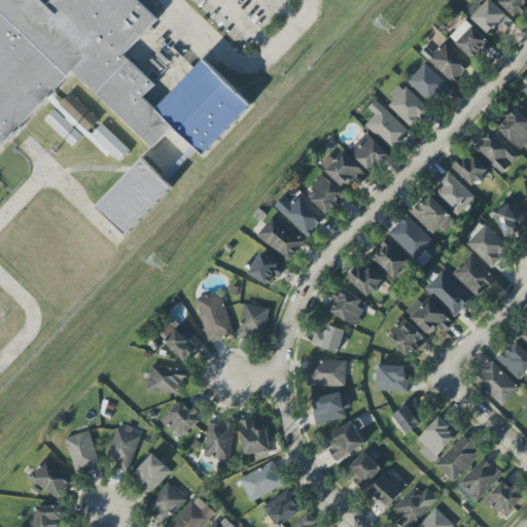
[(0,0),(134,0),(155,21),(124,57),(152,85),(143,97),(173,127),(153,146),(74,69),(0,145),(0,0)]
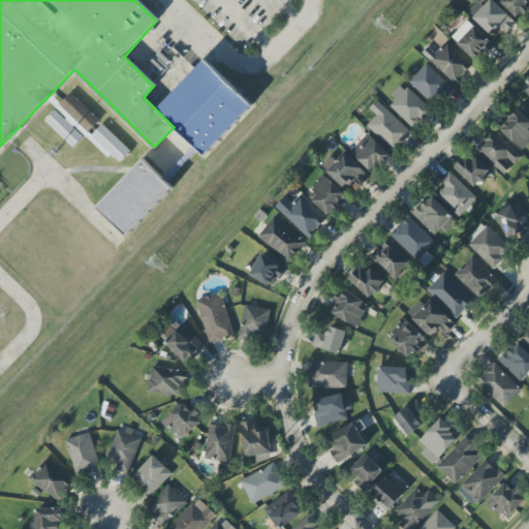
[(490,0),(473,19),(497,40),(515,22),(491,0),(490,0)]
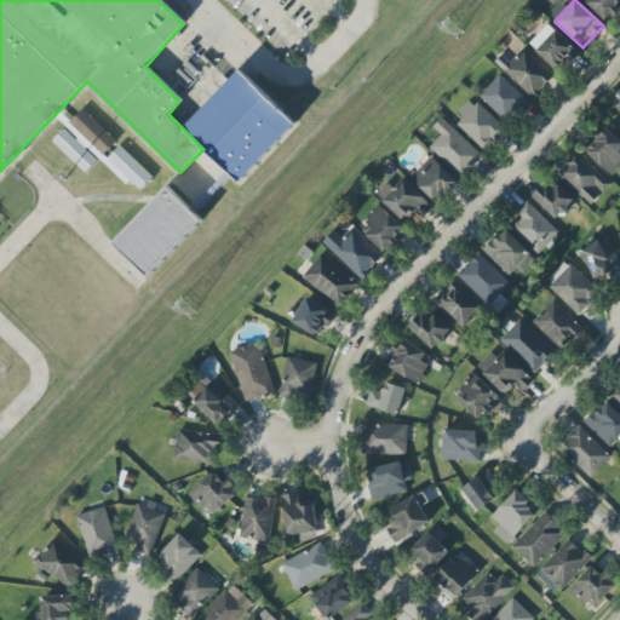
[(619,0),(587,0),(585,3),(607,22),(619,6),(619,0)]
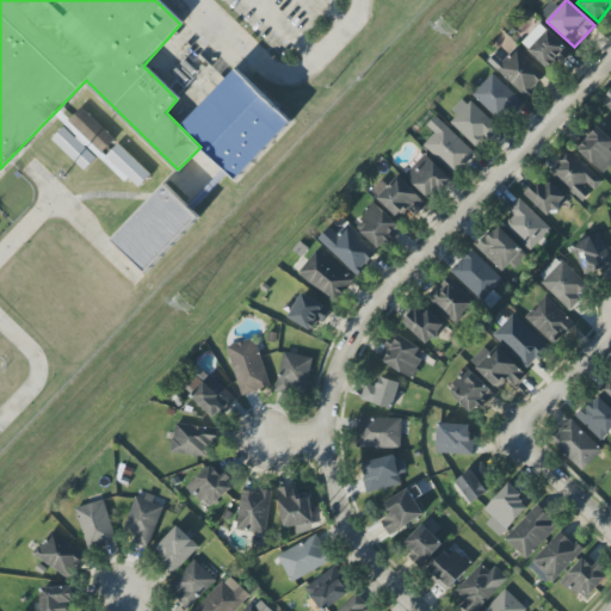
[(522,43),(547,69),(567,50),(543,24),(522,43)]
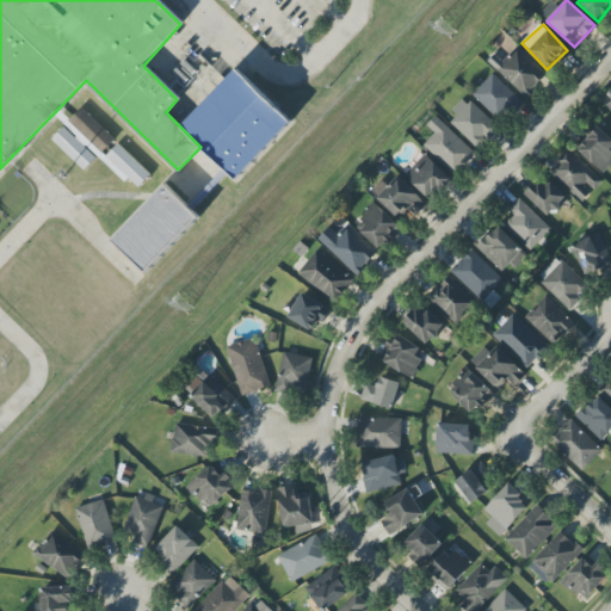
[(548,76),(516,47),(503,62),(494,55),(488,61),(528,98),(548,76)]
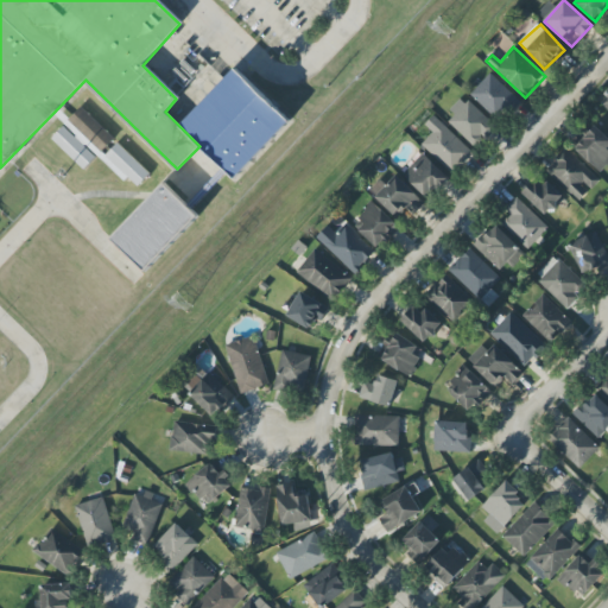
[(236,69),(187,125),(242,177),(293,122),(236,69)]
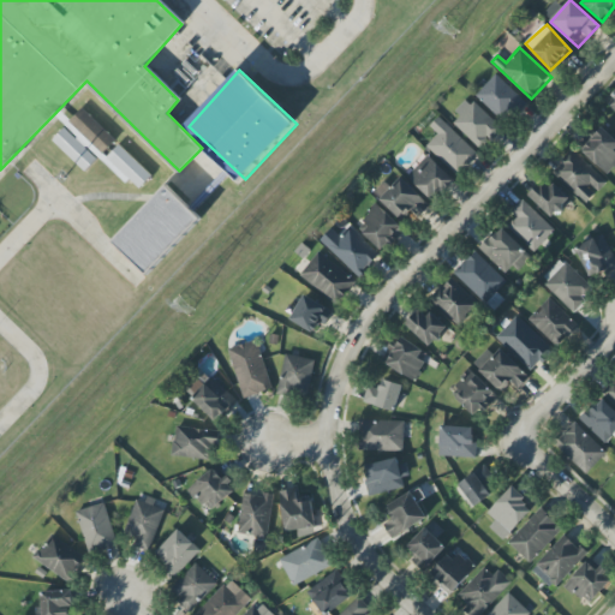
[(525,101),(496,75),(476,96),(505,123),(525,101)]
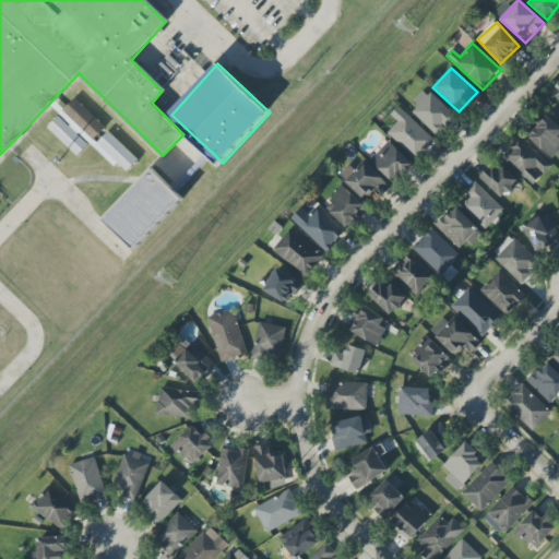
[(456,118),(427,91),(409,109),(438,137),(456,118)]
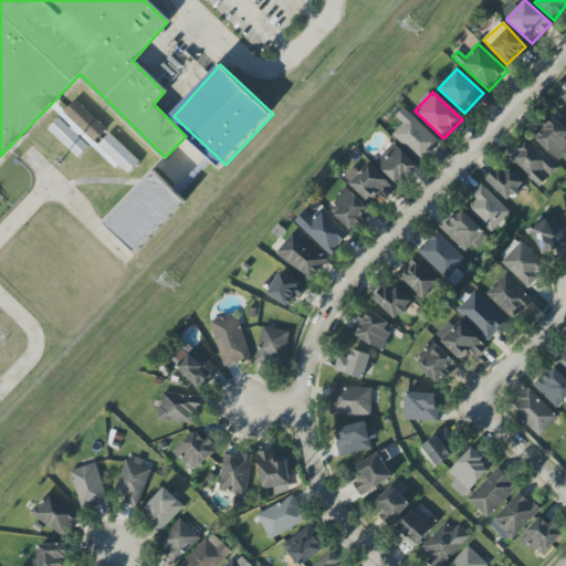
[(63,113),(95,143),(107,129),(75,100),(63,113)]
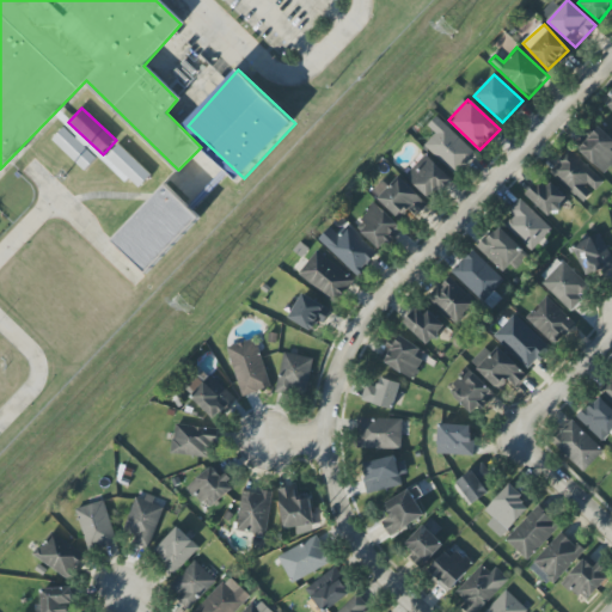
[(436,133),(424,146),(457,176),(477,154),(436,117),(428,126),(436,133)]
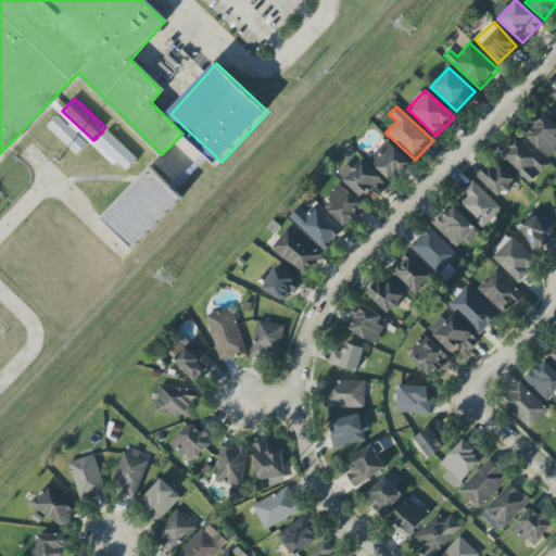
[(88,144),(59,115),(48,127),(77,155),(88,144)]
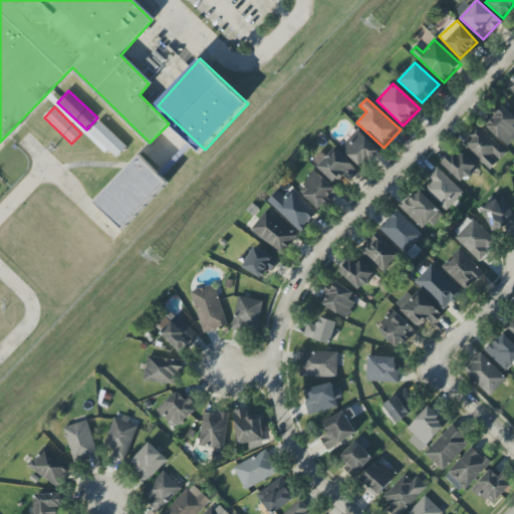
[(486,125),(509,148),(513,142),(513,116),(504,106),(486,125)]
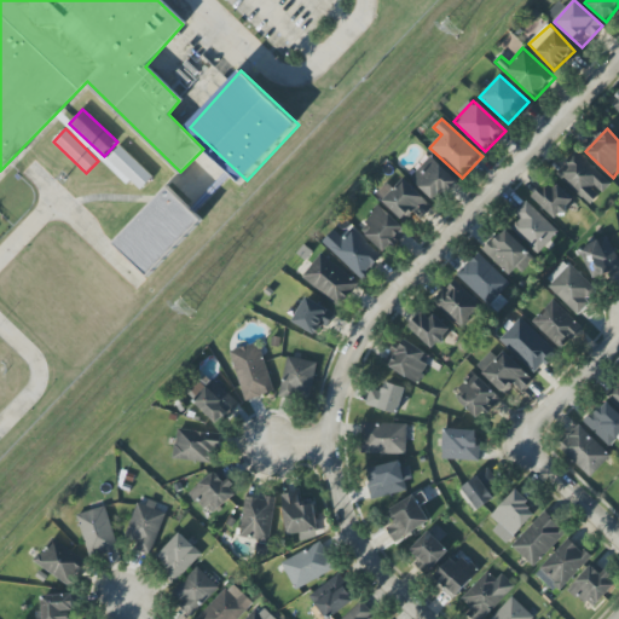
[(590,206),(600,194),(601,195),(612,184),(577,151),(555,173),(590,206)]
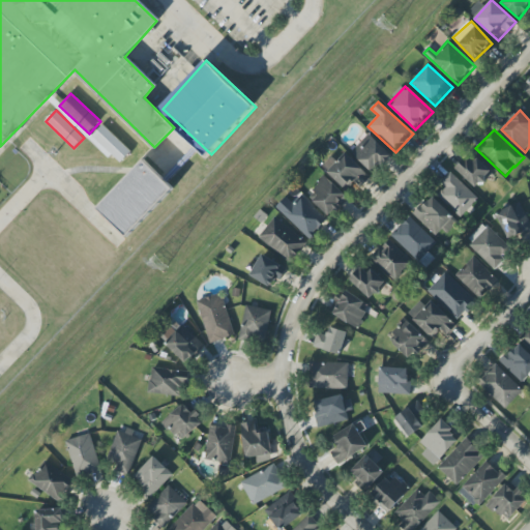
[(391,155),(369,134),(351,153),(374,174),(391,155)]
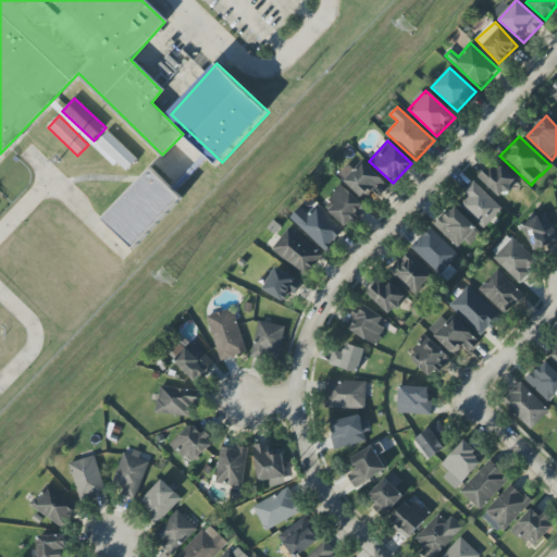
[(362,200),(371,192),(378,199),(390,187),(364,161),(344,181),(362,200)]
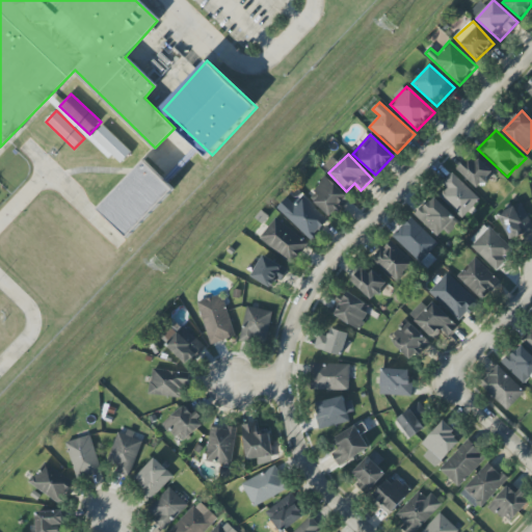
[(475,163),(469,157),(457,169),(478,188),(493,171),(479,159),(475,163)]
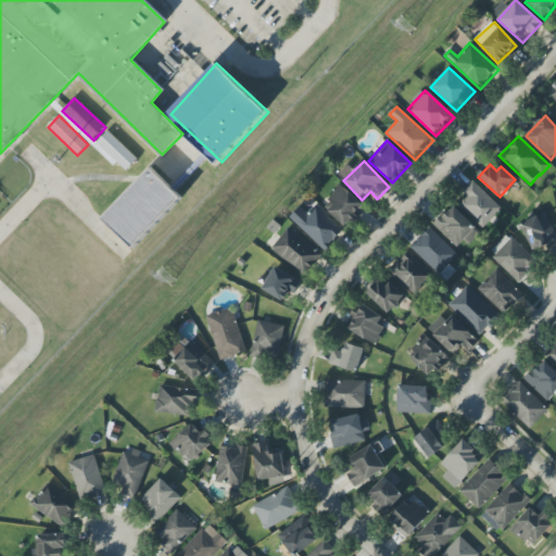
[(181,197),(150,167),(102,219),(134,249),(181,197)]
